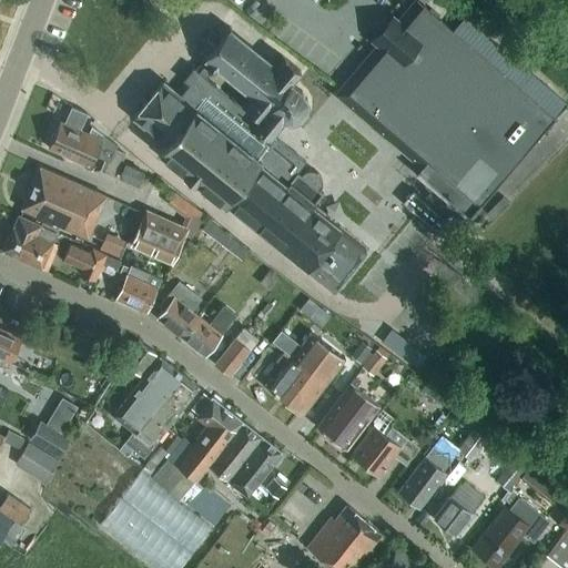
[(422,3),(345,93),(425,161),(415,172),(469,219),(567,103),(464,17),(453,29),(422,3)]
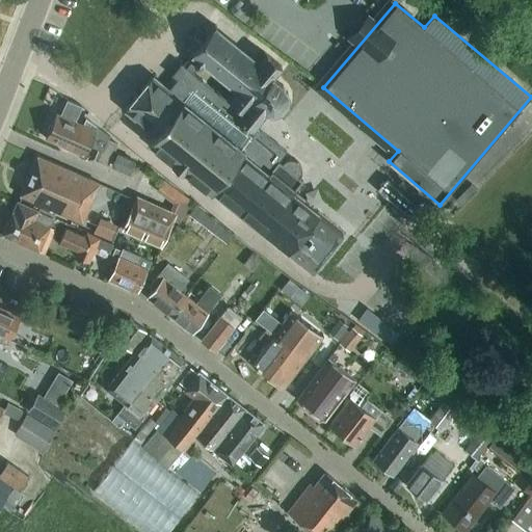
[(190,56),(184,64),(189,69),(193,63),(196,67),(200,67),(203,63),(204,63),(234,88),(225,98),(242,111),(241,112),(237,117),(241,121),(240,124),(241,126),(240,128),(247,133),(245,136),(250,141),(257,132),(253,129),(255,126),(265,113),(264,110),(270,112),(270,113),(272,113),(272,112),(280,110),(281,111),(282,110),(282,109),(286,104),(287,104),(288,102),(287,102),(287,95),(288,95),(288,92),(287,92),(283,86),(283,85),(282,84),(282,85),(272,77),(282,65),(264,52),(256,61),(215,28),(217,27),(215,25),(213,27),(208,22),(201,31),(197,28),(189,37),(192,41),(185,50),(191,54),(190,55),(190,56)]
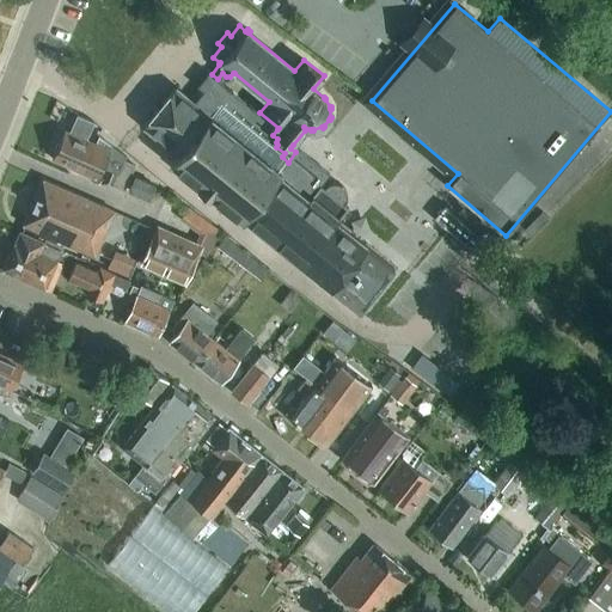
[(176,87),(144,127),(178,155),(172,164),(199,185),(197,187),(209,196),(210,195),(243,221),(244,219),(331,289),(359,312),(393,268),(366,246),(366,245),(362,242),(336,221),(348,207),(343,203),(344,202),(346,201),(346,200),(347,197),(347,196),(347,194),(347,193),(347,191),(346,190),(344,189),(344,188),(342,185),(341,184),(338,183),(336,183),(334,182),(331,183),(329,183),(326,184),(325,185),(325,187),(324,187),(320,184),(329,173),(293,145),(291,148),(295,152),(288,163),(282,157),(285,153),(276,147),(277,145),(276,142),(277,139),(273,135),(277,129),(232,93),(233,92),(225,85),(234,73),(233,73),(230,77),(226,77),(222,73),(218,79),(212,74),(191,99),(176,87)]
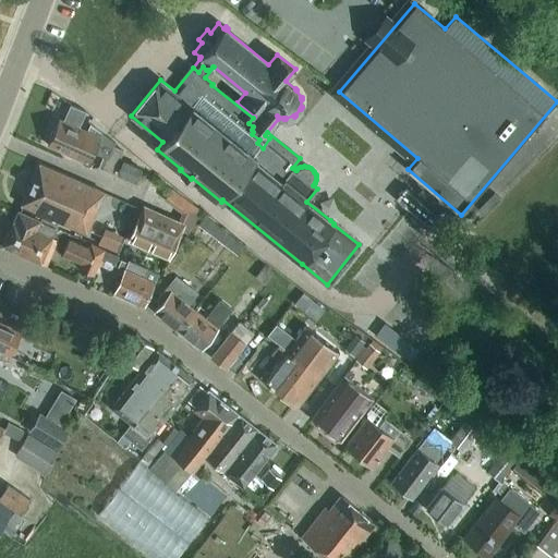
[(49,142),(47,145),(89,164),(94,153),(99,156),(102,157),(97,167),(101,169),(112,173),(122,150),(113,147),(116,143),(89,124),(87,131),(79,128),(85,111),(70,105),(63,120),(59,119),(53,131),(50,132),(48,138),(49,142)]
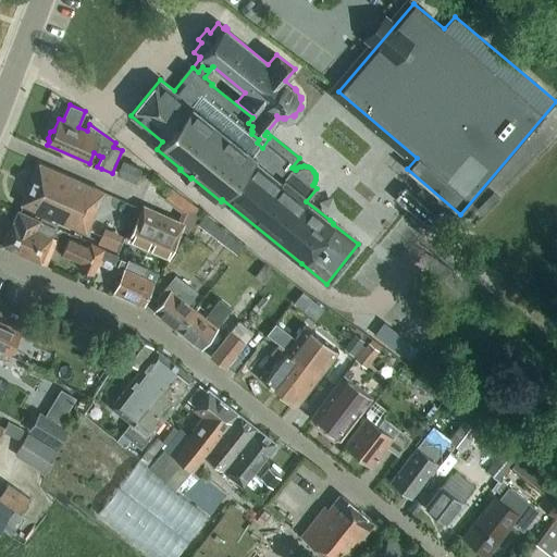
[(140,169),(123,160),(116,173),(135,181),(140,169)]
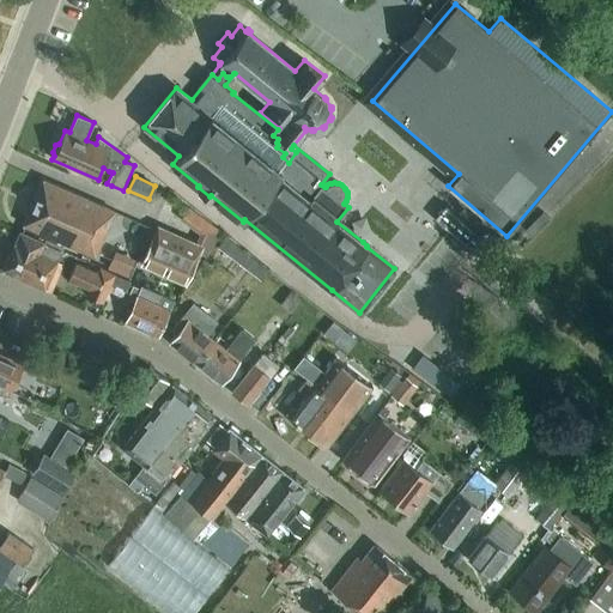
[(114,212),(43,180),(23,225),(25,226),(22,234),(44,243),(61,250),(73,256),(77,249),(95,256),(114,212)]
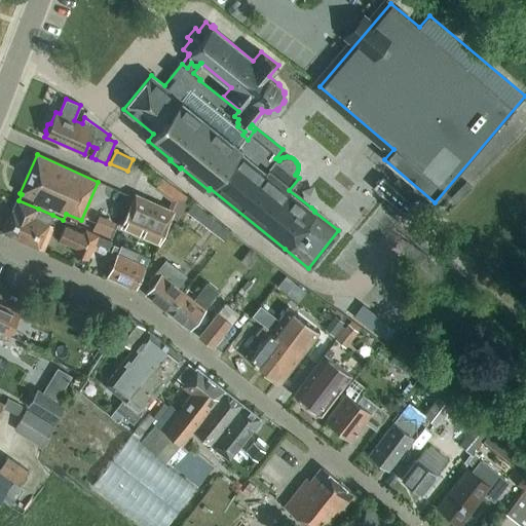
[(132,207),(122,226),(140,234),(158,242),(167,222),(168,222),(171,217),(177,220),(189,198),(177,189),(172,200),(167,210),(136,195),(130,205),(132,207)]
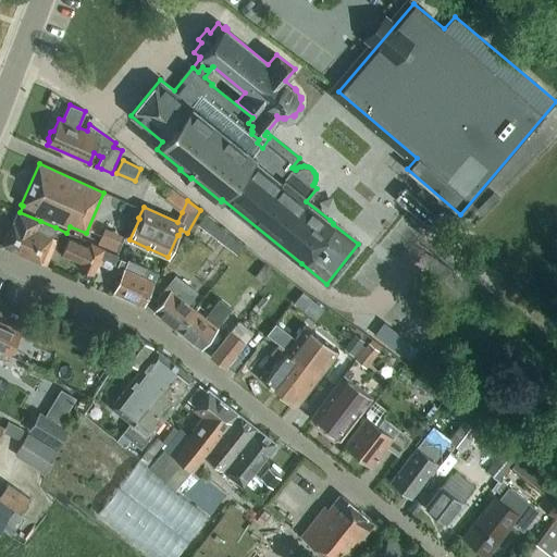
[(51,237),(36,231),(40,221),(20,212),(17,211),(2,246),(40,262),(46,265),(57,240),(51,237)]
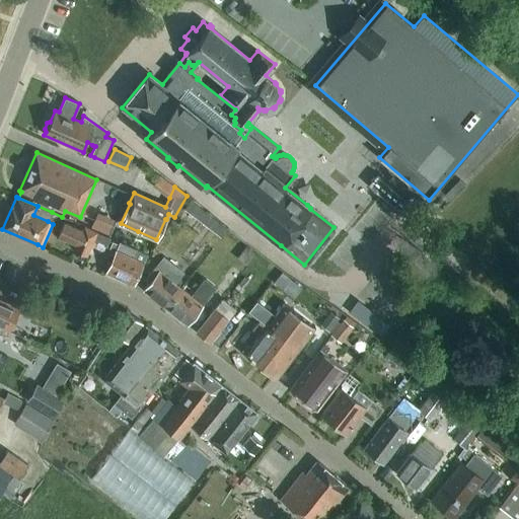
[(226,229),(191,201),(183,210),(220,237),(226,229)]
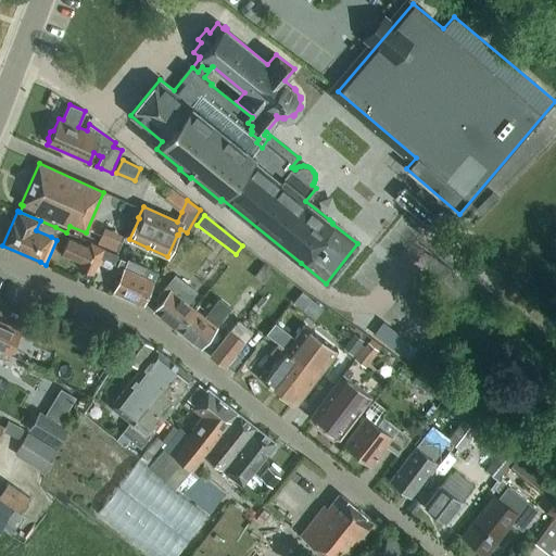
[(51,237),(55,227),(40,220),(36,230),(51,237)]
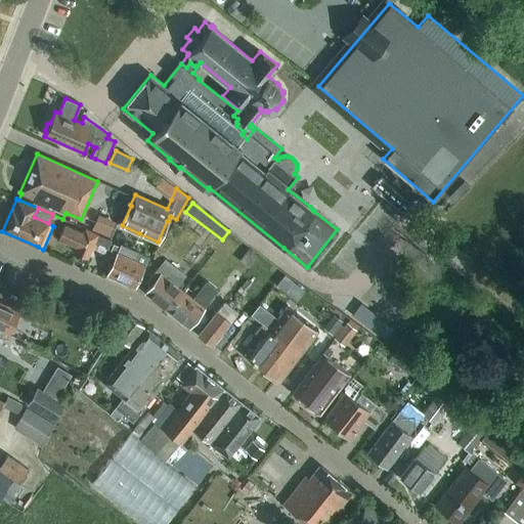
[(113,227),(117,214),(97,208),(93,222),(113,227)]
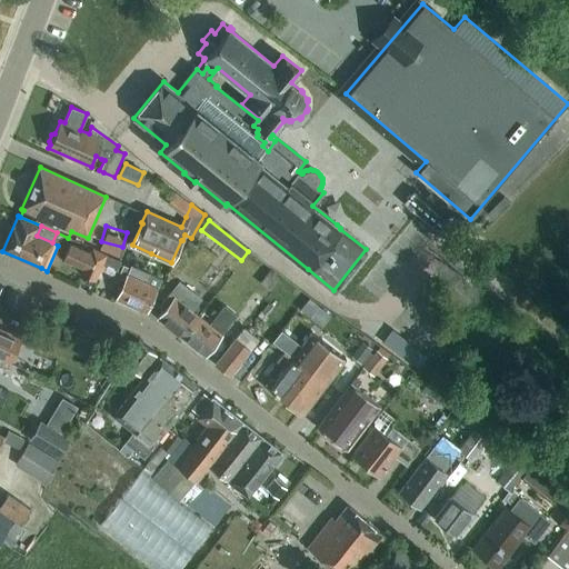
[(80,275),(97,281),(99,273),(107,255),(72,239),(63,260),(82,269),(80,275)]
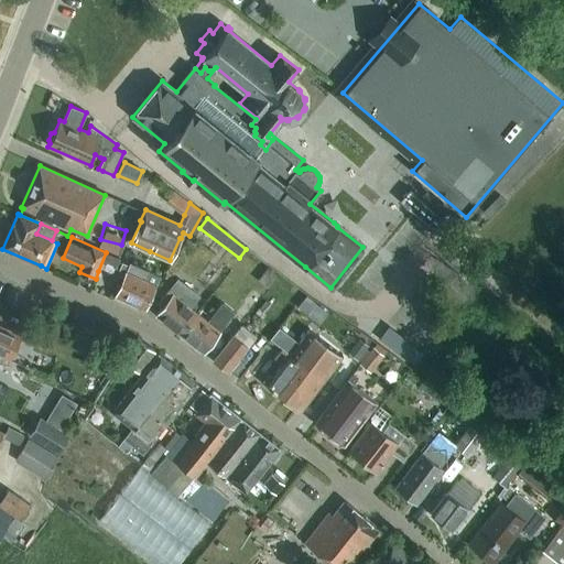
[(120,267),(122,260),(107,253),(104,263),(116,268),(117,266),(120,267)]
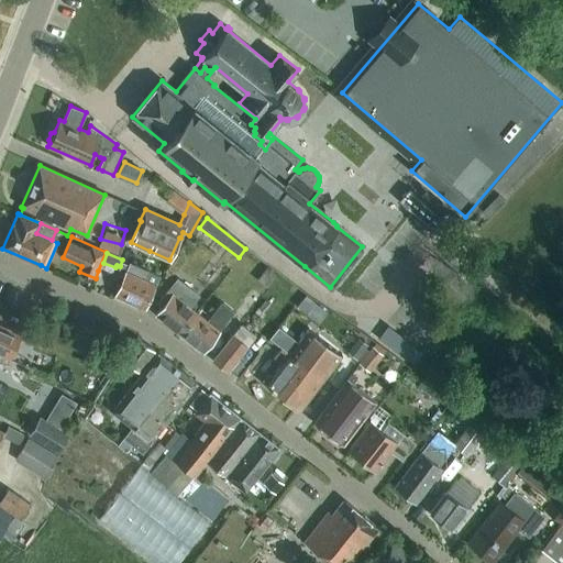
[(116,295),(144,308),(155,285),(155,284),(157,277),(134,267),(131,274),(127,272),(116,295)]
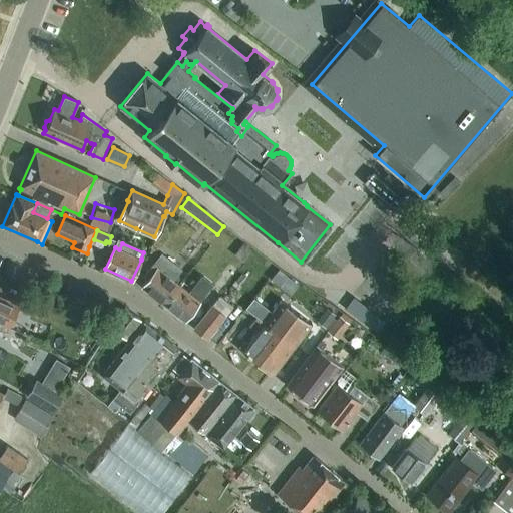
[(234,255),(242,262),(251,250),(243,244),(234,255)]
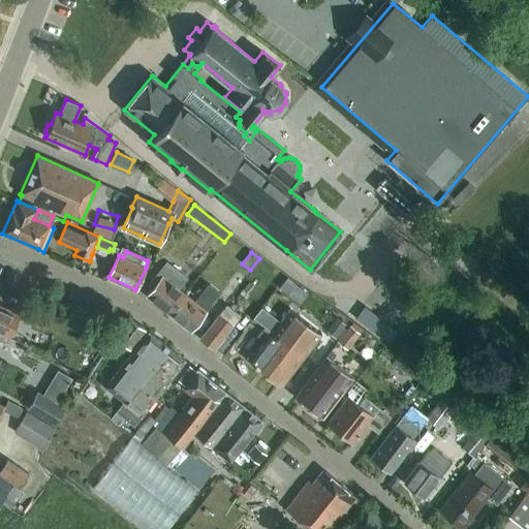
[(179,289),(187,278),(170,265),(161,275),(158,273),(149,284),(153,288),(147,296),(168,313),(184,293),(179,289)]
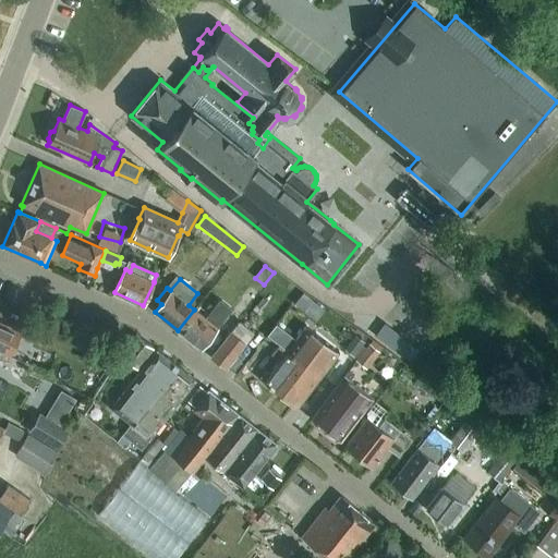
[(201,349),(231,310),(219,300),(205,318),(194,310),(178,330),(201,349)]
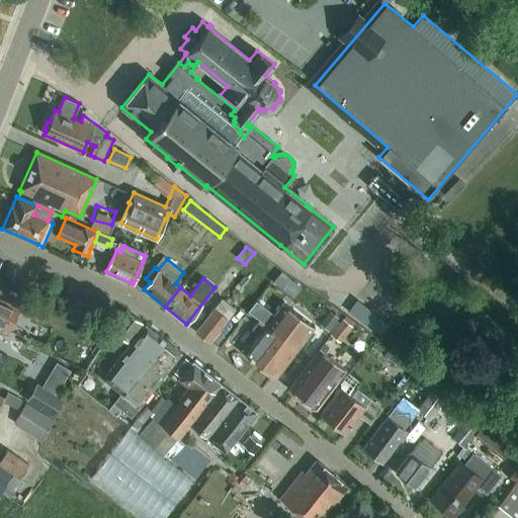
[(9,303),(0,297),(0,325),(10,330),(20,308),(8,303),(9,303)]
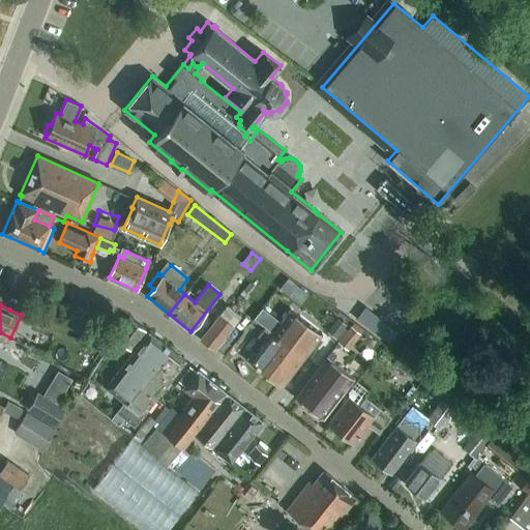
[(214,350),(240,317),(226,306),(201,339),(214,350)]
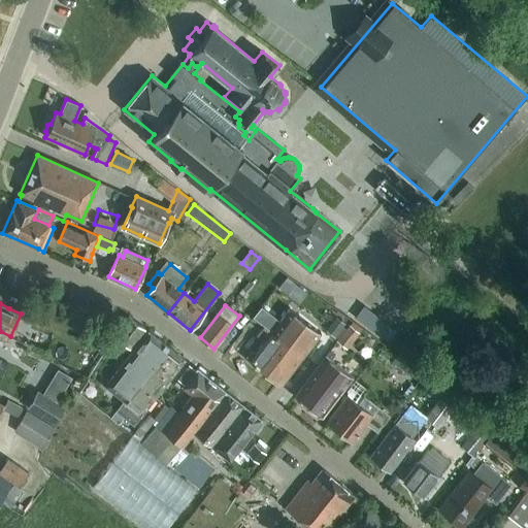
[(289,309),(279,321),(261,307),(253,318),(263,326),(303,356),(321,333),(289,309)]
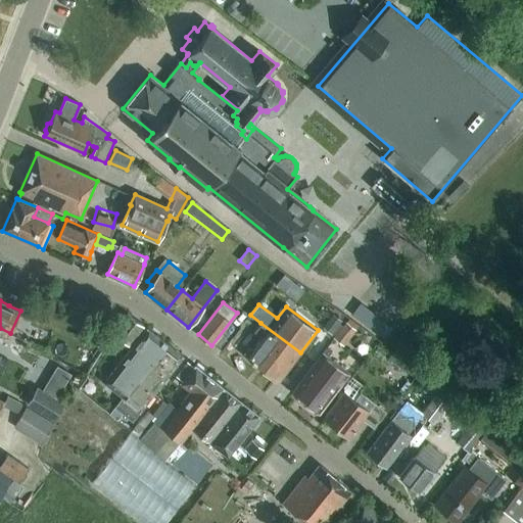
[(143,325),(127,313),(112,332),(128,344),(143,325)]
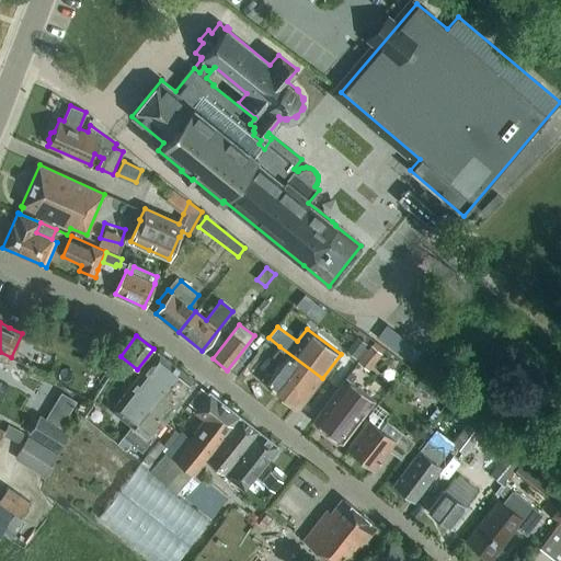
[(357,336),(346,351),(355,358),(367,343),(357,336)]
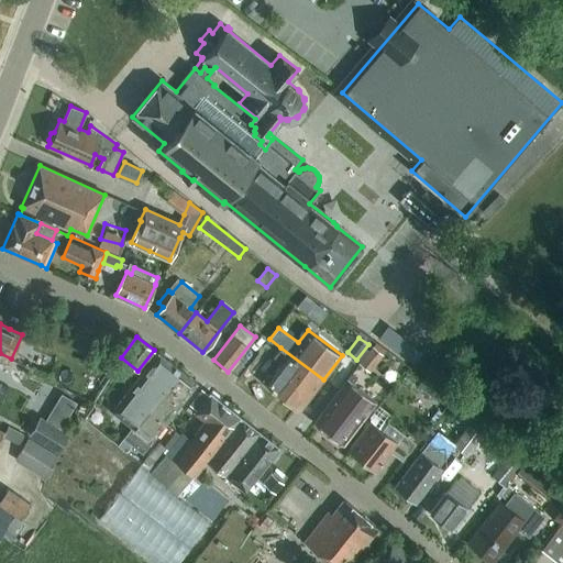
[(373,346),(359,363),(370,372),(384,355),(373,346)]
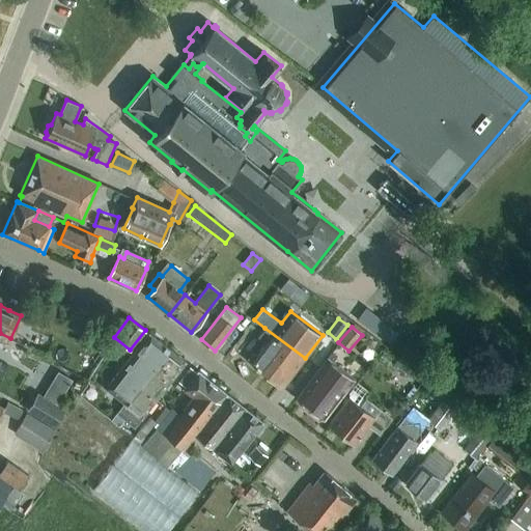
[(266,343),(250,363),(282,388),(305,358),(264,328),(257,337),(266,343)]
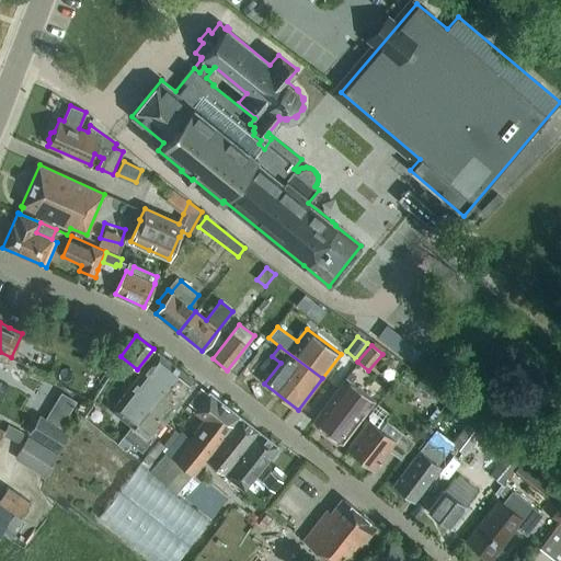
[(179,368),(158,352),(116,403),(107,397),(98,409),(95,412),(122,433),(127,425),(128,426),(130,424),(145,405),(160,388),(162,389),(179,368)]
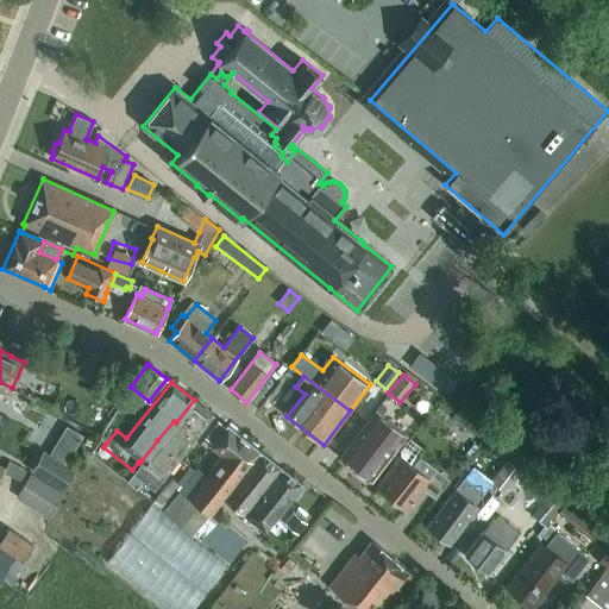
[(23,405),(27,406),(31,399),(0,383),(0,396),(1,397),(0,399),(0,406),(17,415),(23,405)]
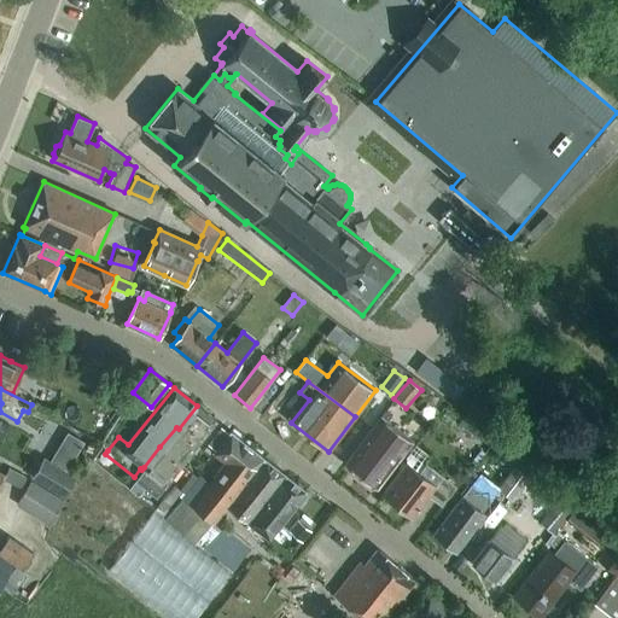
[(111,394),(106,406),(121,413),(127,400),(111,394)]
